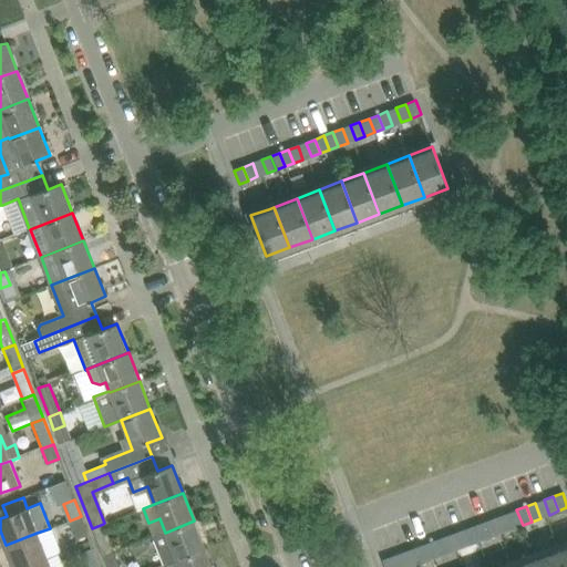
[(523,525),(516,509),(507,513),(513,528),(523,525)]
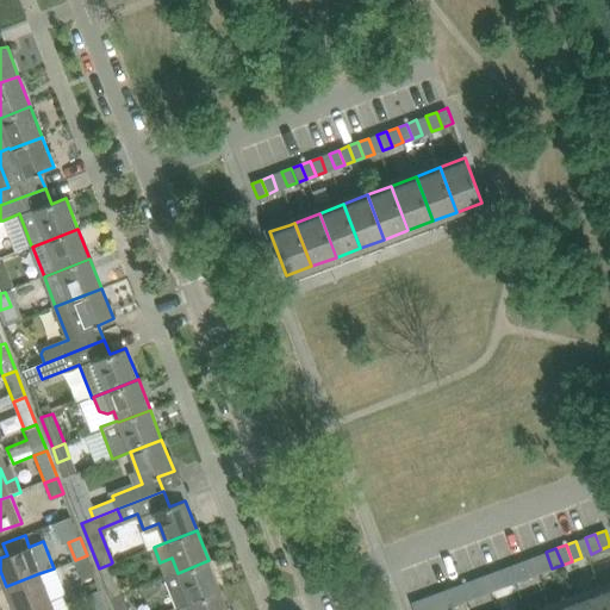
[(536,556),(542,572),(552,568),(546,552),(536,556)]
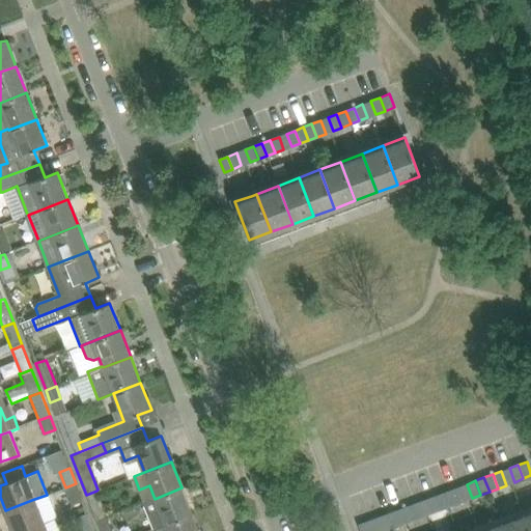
[(83,501),(76,483),(65,487),(72,505),(83,501)]
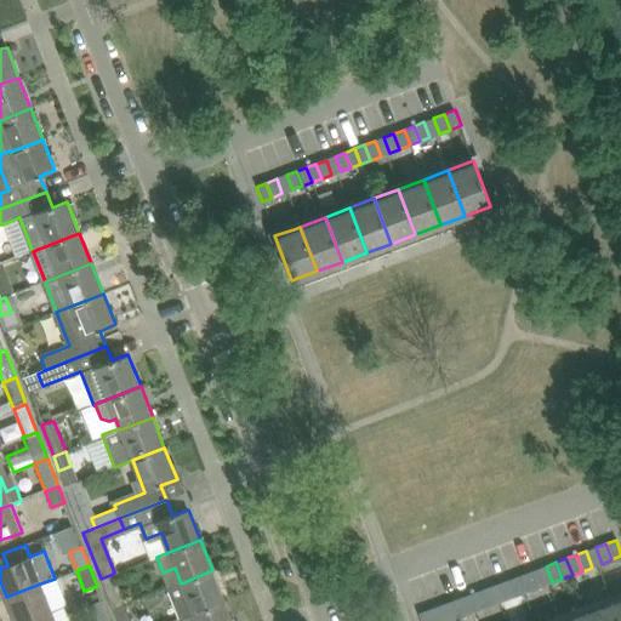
[(543,586),(537,569),(527,574),(533,590),(543,586)]
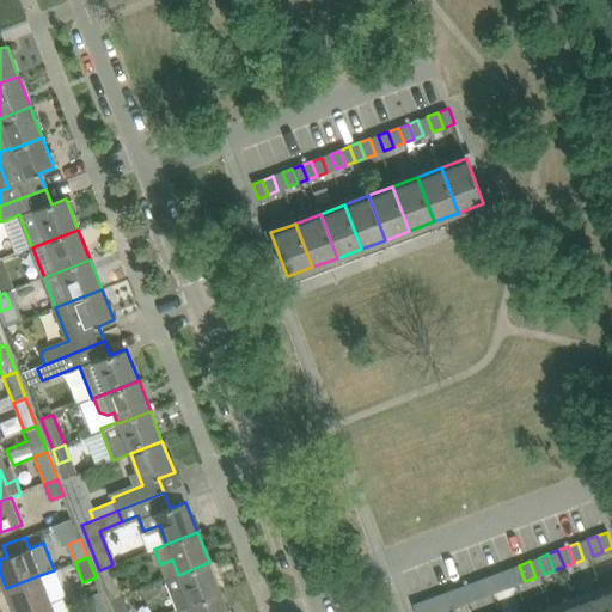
[(221,593),(209,562),(178,575),(166,580),(167,582),(165,583),(176,611),(179,610),(221,593)]
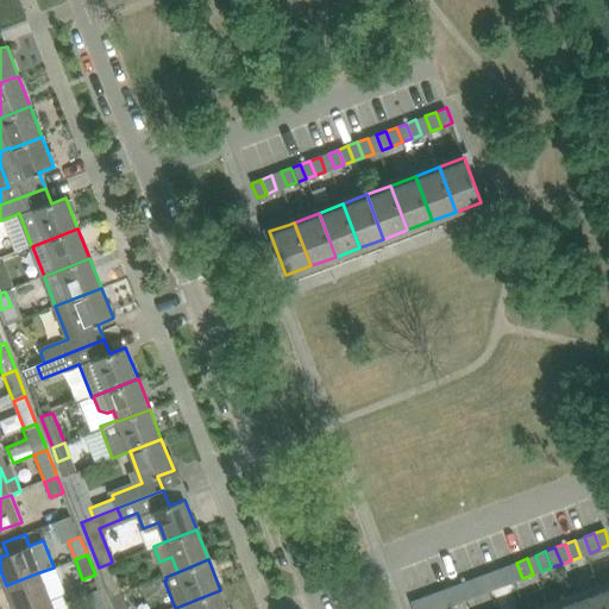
[(111,563),(99,567),(111,597),(123,592),(111,563)]
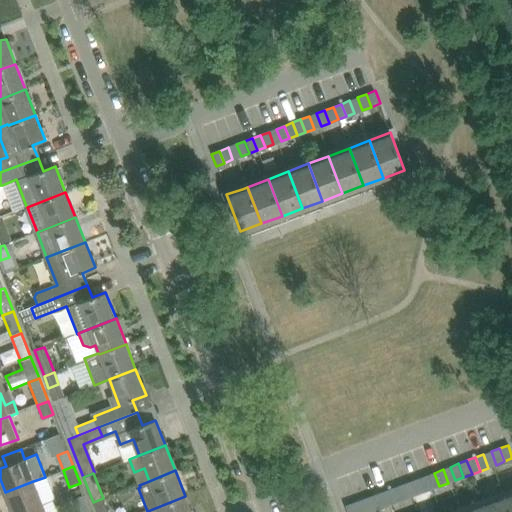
[(434,473),(426,476),(431,489),(439,486),(434,473)]
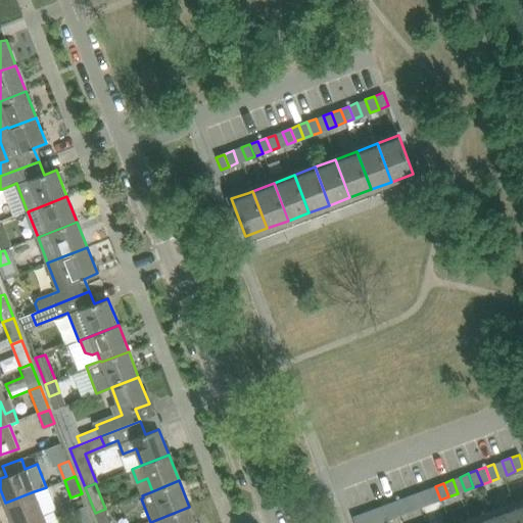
[(435,486),(427,489),(432,503),(440,500),(435,486)]
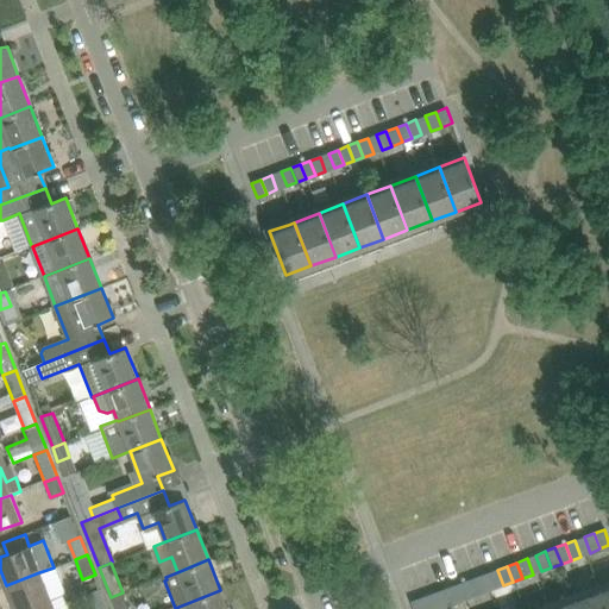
[(488,573),(494,589),(503,585),(497,570),(488,573)]
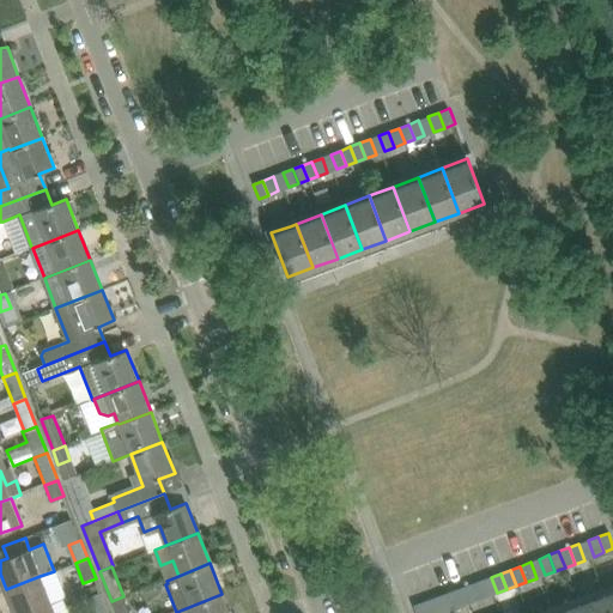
[(24,612),(50,604),(40,576),(6,589),(14,612),(24,612)]
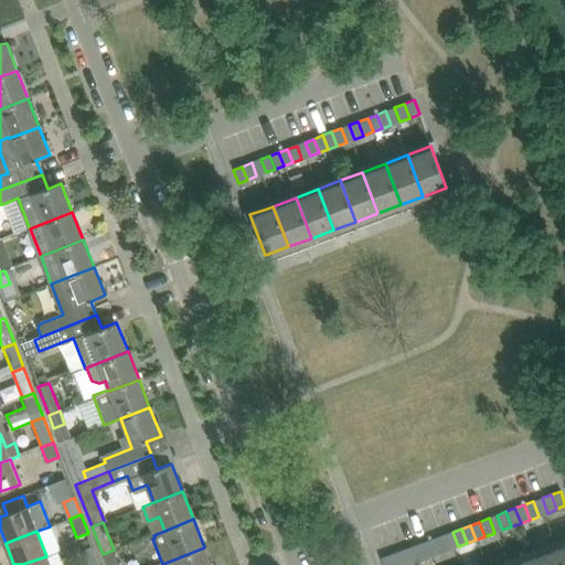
[(449,550),(444,535),(435,539),(440,553),(449,550)]
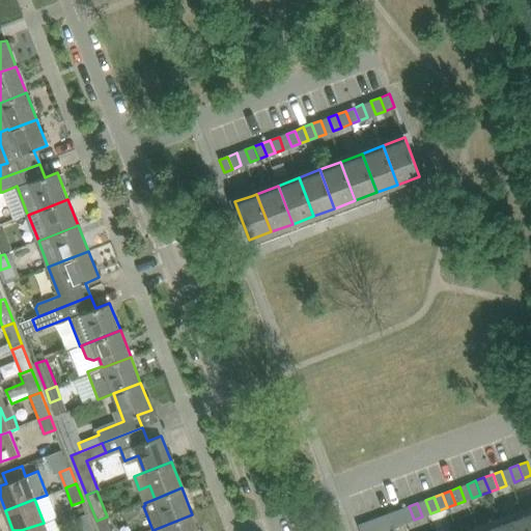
[(409,506),(400,509),(406,523),(414,520),(409,506)]
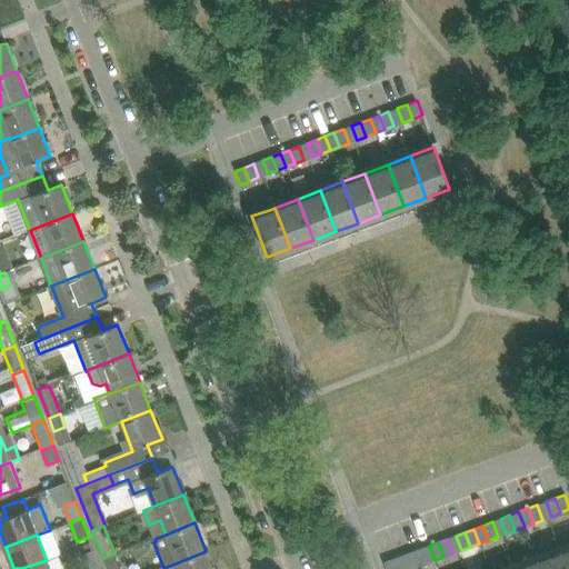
[(429,546),(420,549),(426,565),(435,560),(429,546)]
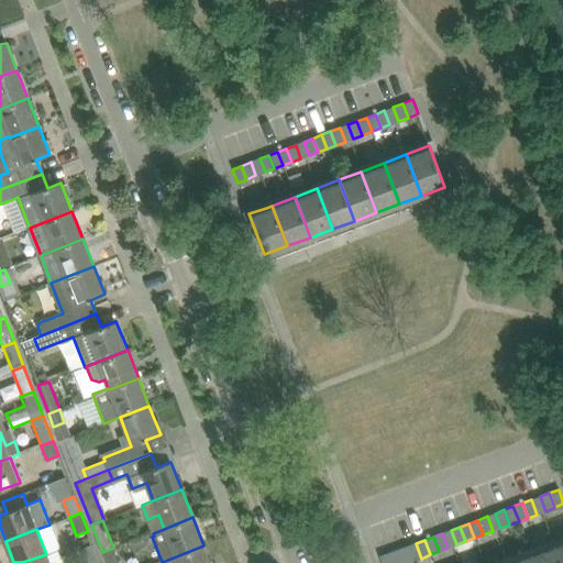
[(562,562),(562,540),(553,544),(560,562),(562,562)]
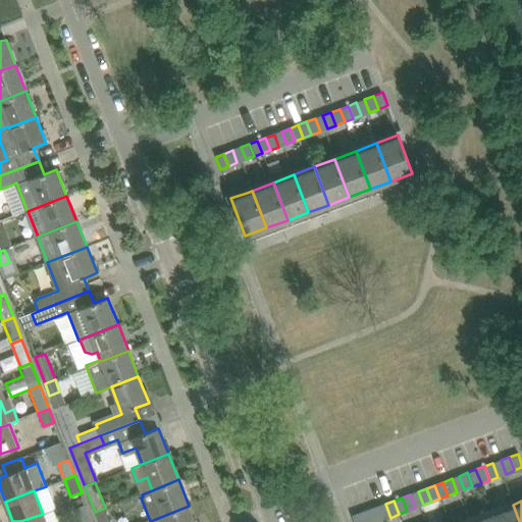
[(376,507),(382,521),(390,518),(385,504),(376,507)]
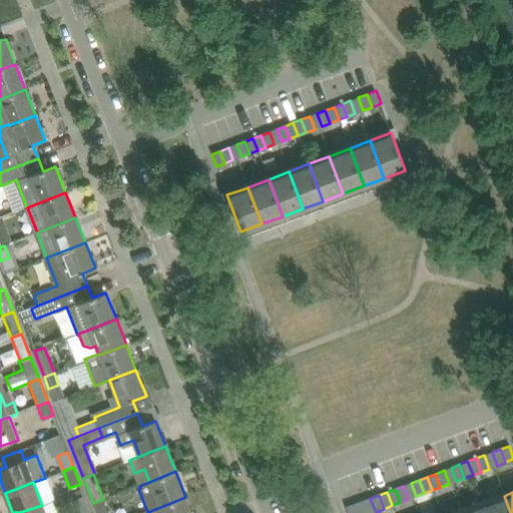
[(74,500),(78,512),(82,512),(90,510),(84,496),(74,500)]
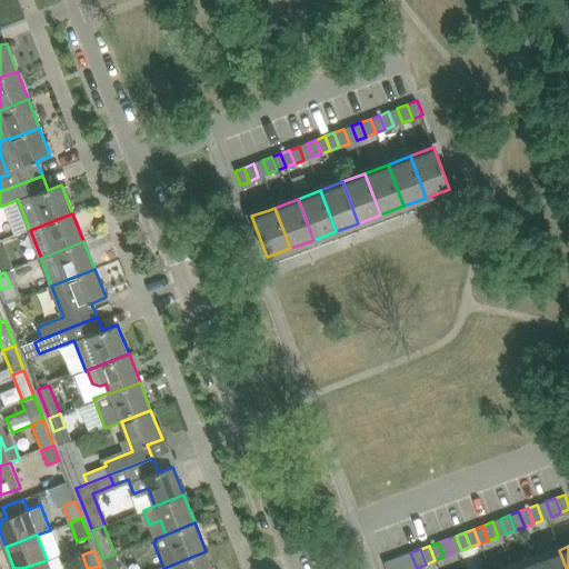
[(540,568),(566,568),(559,550),(537,558),(540,568)]
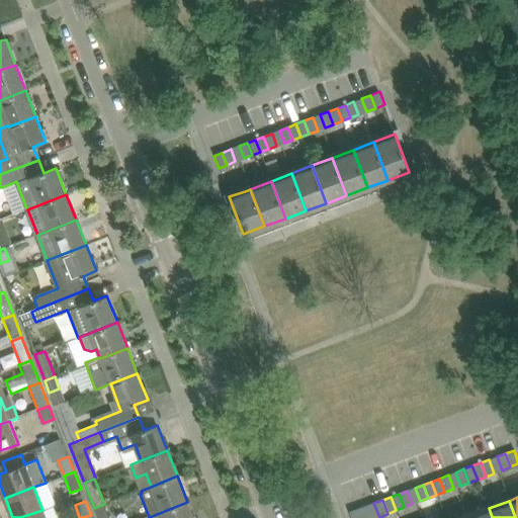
[(193,517),(187,502),(161,512),(162,517),(193,517)]
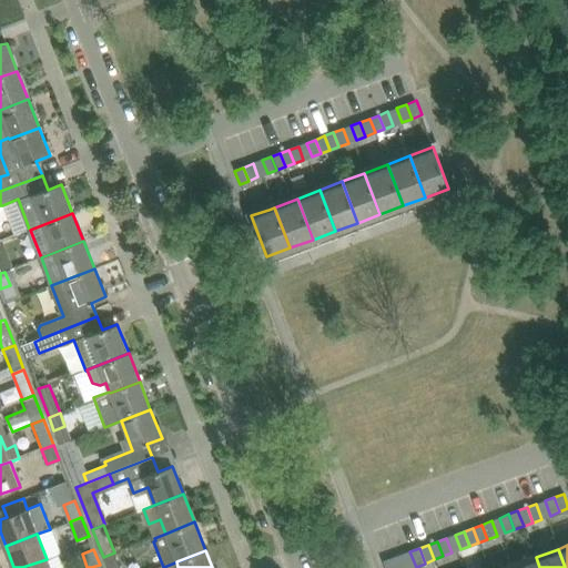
[(115,567),(120,566),(114,553),(103,557),(107,567),(115,567)]
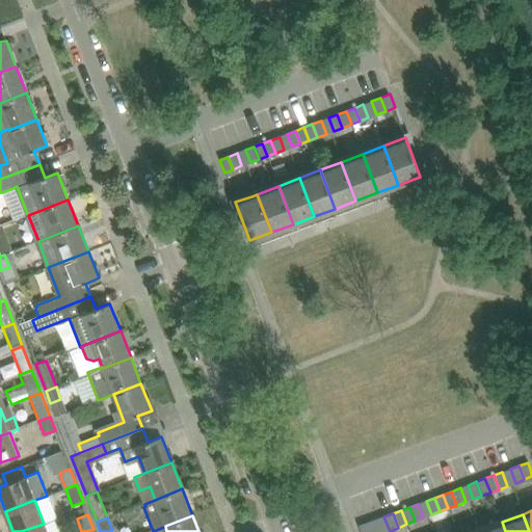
[(379,531),(375,520),(367,523),(370,531),(379,531)]
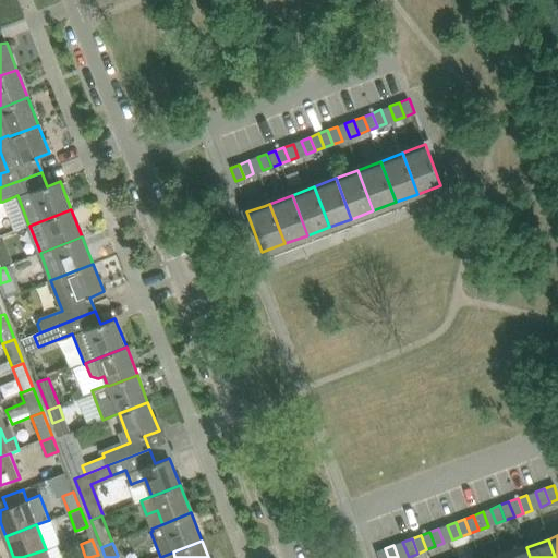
[(505,556),(505,557),(530,557),(526,547),(505,556)]
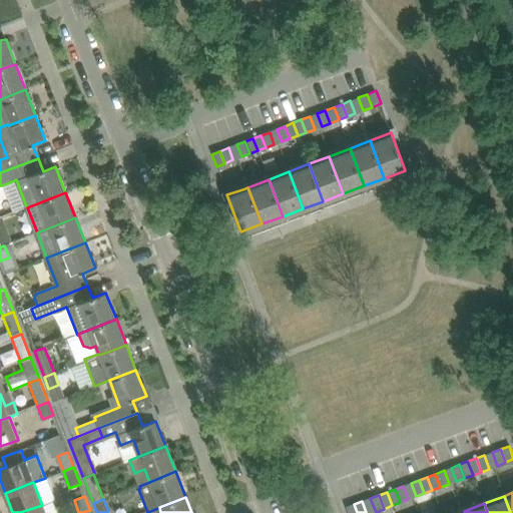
[(346,508),(347,512),(357,512),(354,504),(346,508)]
